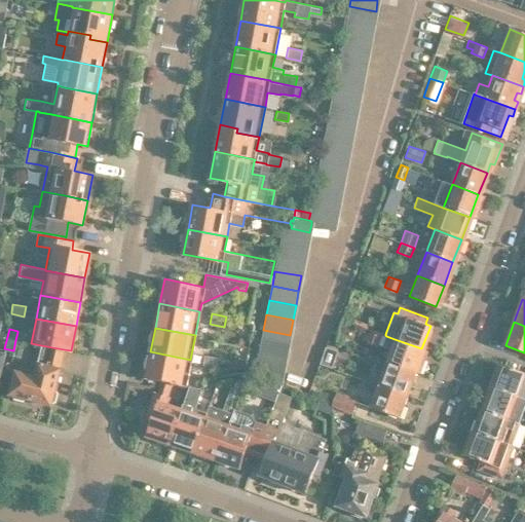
[(369,329),(366,339),(378,343),(381,333),(369,329)]
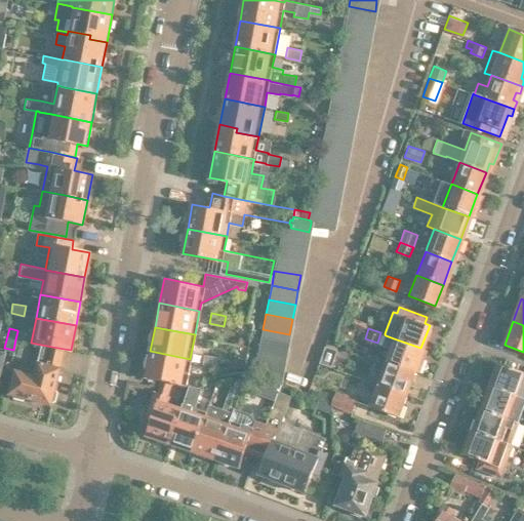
[(287,349),(289,334),(263,329),(260,344),(287,349)]
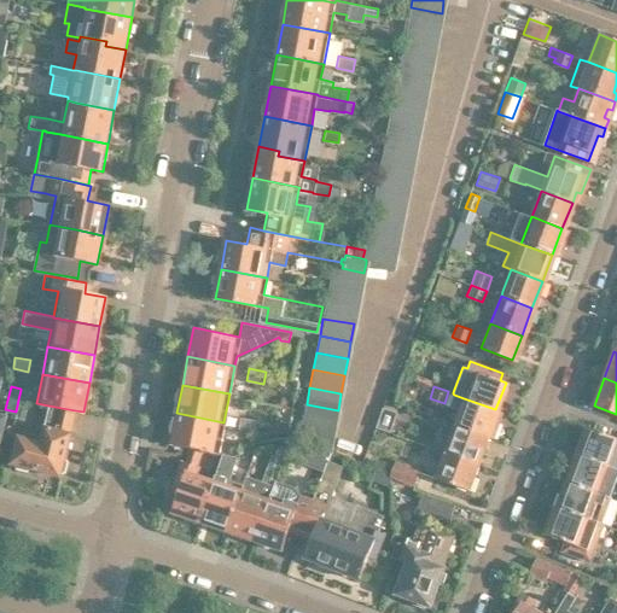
[(29,402),(30,392),(21,390),(18,400),(29,402)]
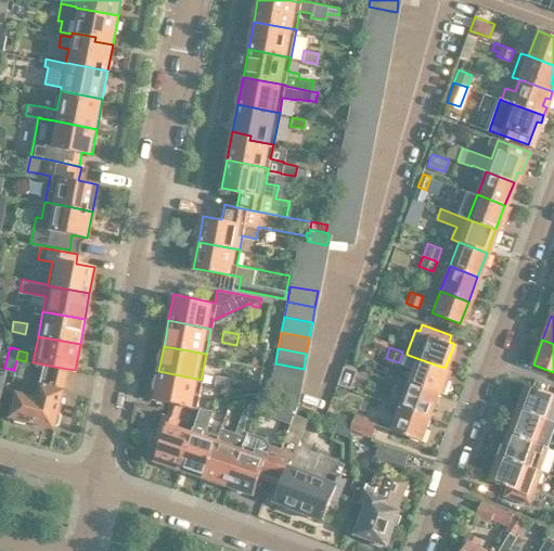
[(408,355),(404,364),(413,368),(408,381),(436,392),(440,393),(446,377),(441,376),(445,368),(416,358),(408,355)]
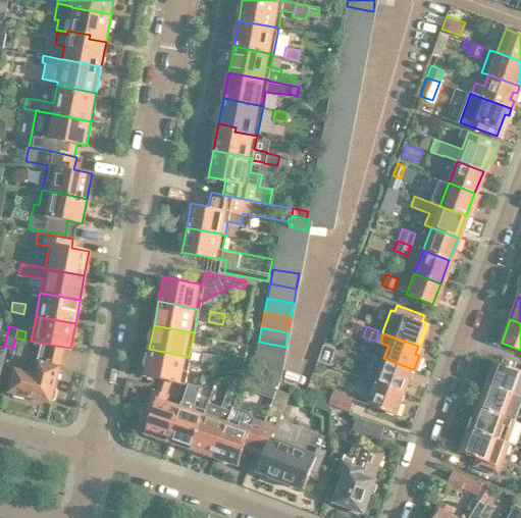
[(259,342),(256,356),(282,361),(285,347),(259,342)]
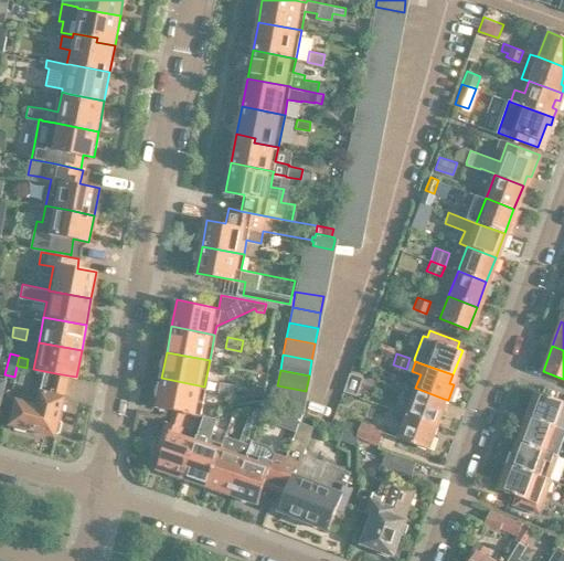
[(17,401),(10,423),(55,434),(65,395),(63,395),(68,376),(44,371),(39,392),(41,392),(38,406),(17,401)]
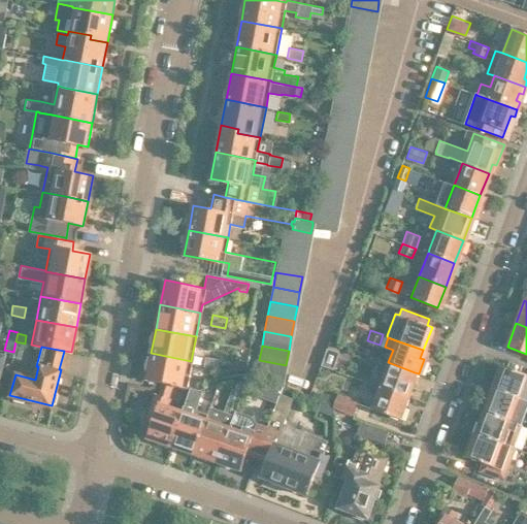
[(338,351),(326,347),(321,364),(332,368),(338,351)]
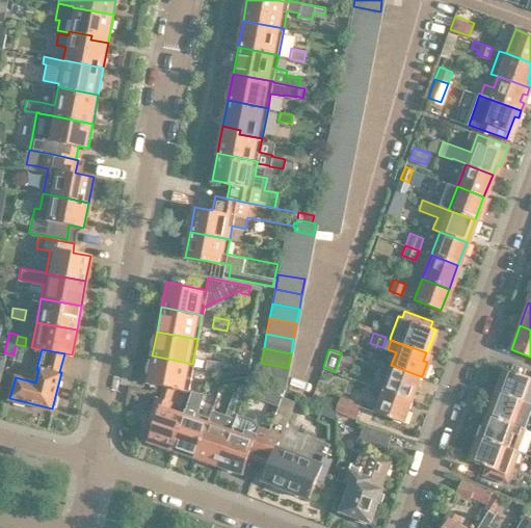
[(188,389),(192,364),(152,355),(147,380),(164,384),(174,386),(188,389)]
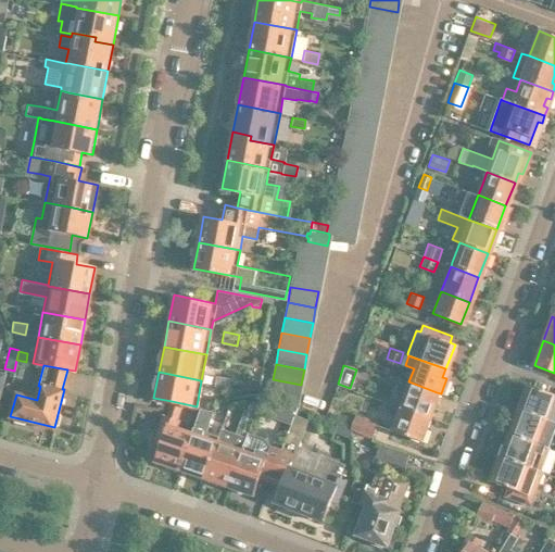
[(228,388),(230,377),(216,374),(214,385),(228,388)]
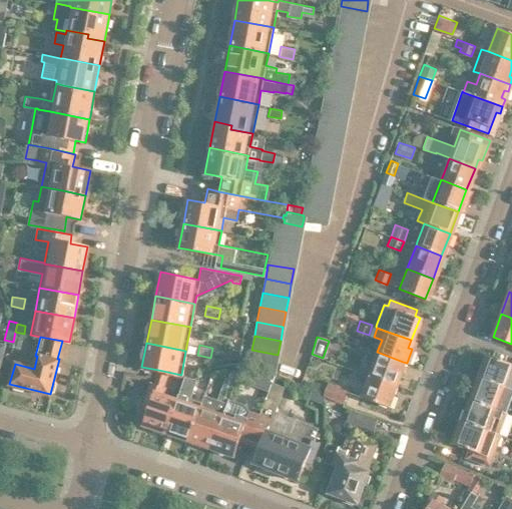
[(395,384),(403,362),(377,352),(369,348),(365,359),(373,362),(369,374),(395,384)]
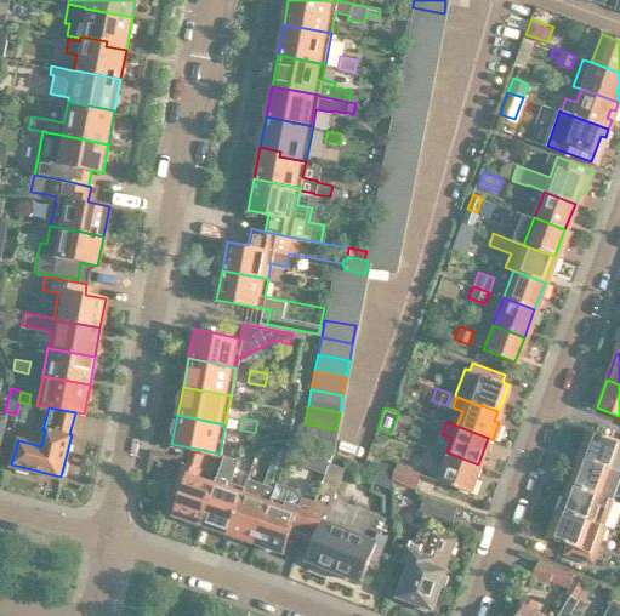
[(331,452),(336,429),(305,423),(301,440),(331,452)]
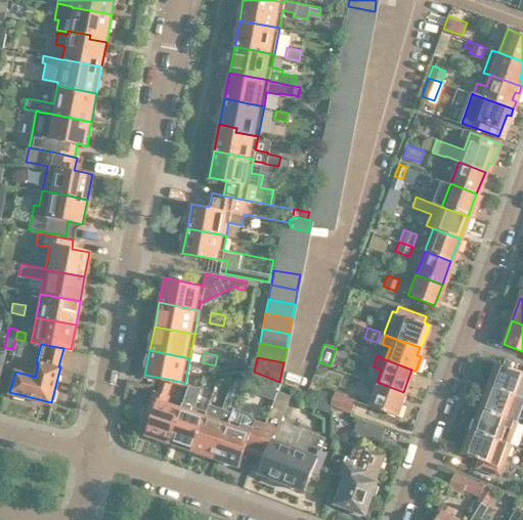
[(488,385),(515,394),(522,397),(522,371),(497,360),(488,385)]
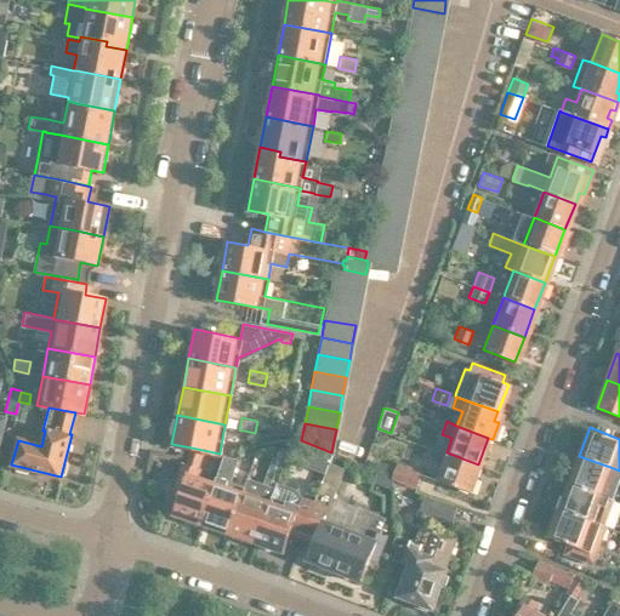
[(172,512),(199,522),(214,482),(198,477),(202,467),(198,466),(203,450),(192,448),(186,462),(182,461),(175,483),(182,485),(172,512)]
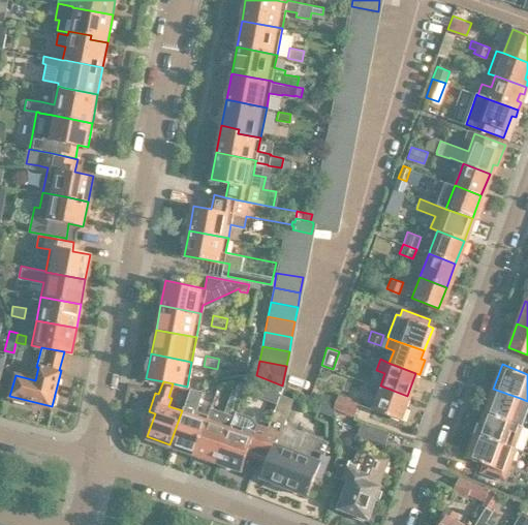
[(399,419),(407,396),(380,385),(372,382),(369,392),(376,395),(372,408),(399,419)]
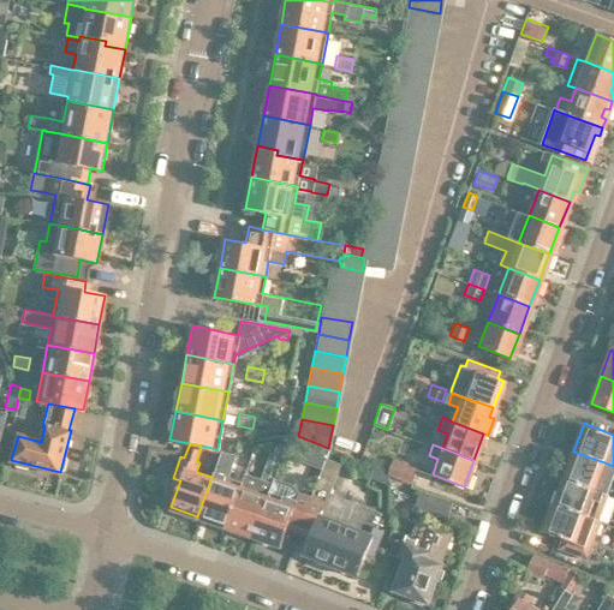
[(225,526),(251,536),(268,490),(269,491),(275,474),(281,455),(269,450),(260,478),(244,472),(242,480),(240,480),(225,526)]
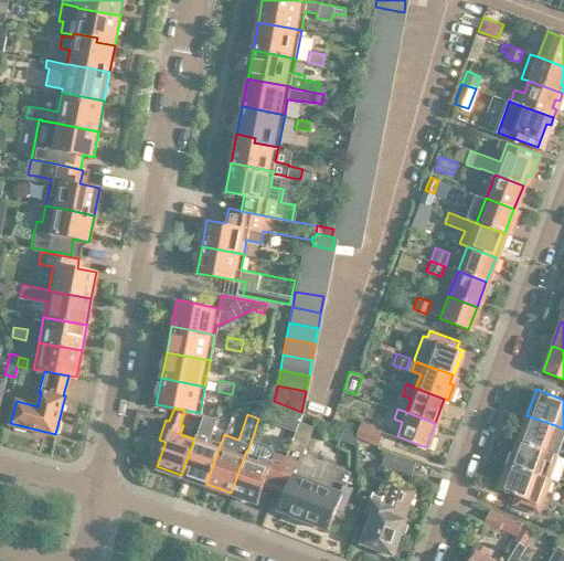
[(518,440),(546,451),(559,455),(559,454),(557,453),(563,435),(563,429),(555,425),(527,415),(518,440)]
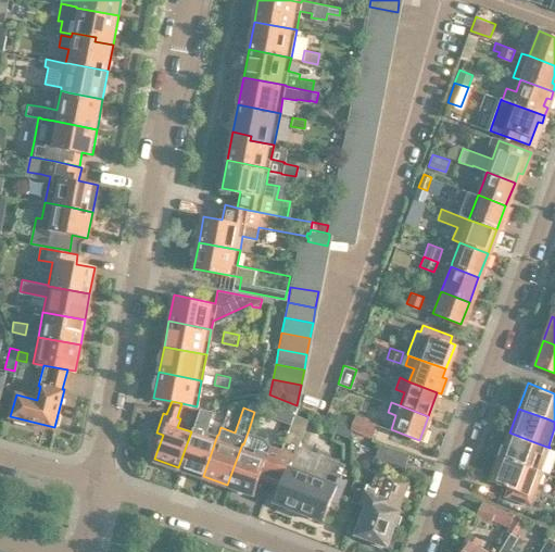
[(193,426),(191,431),(178,467),(203,476),(217,435),(205,430),(207,425),(212,413),(198,411),(194,421),(196,421),(193,426)]
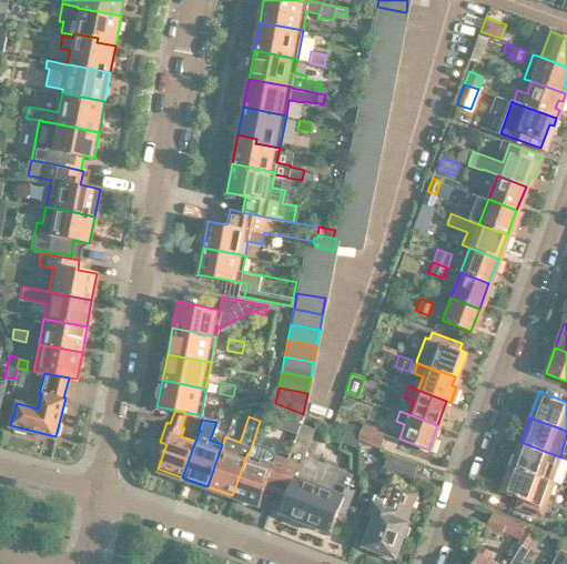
[(381,446),(386,430),(363,421),(357,437),(381,446)]
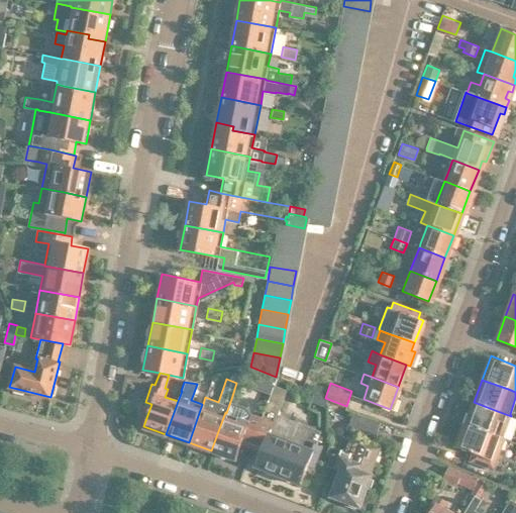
[(262,414),(249,447),(259,450),(253,465),(277,474),(297,420),(276,412),(286,388),(274,384),(262,414)]
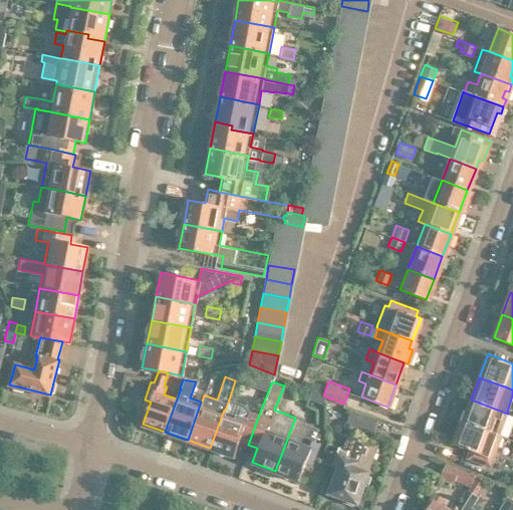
[(224,410),(210,448),(234,456),(239,442),(248,445),(260,412),(249,408),(243,402),(230,397),(225,411),(224,410)]
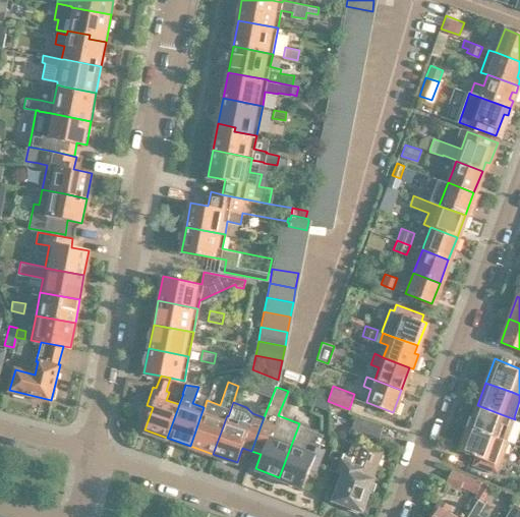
[(495,438),(496,437),(507,441),(515,419),(504,415),(477,405),(469,428),(495,438)]
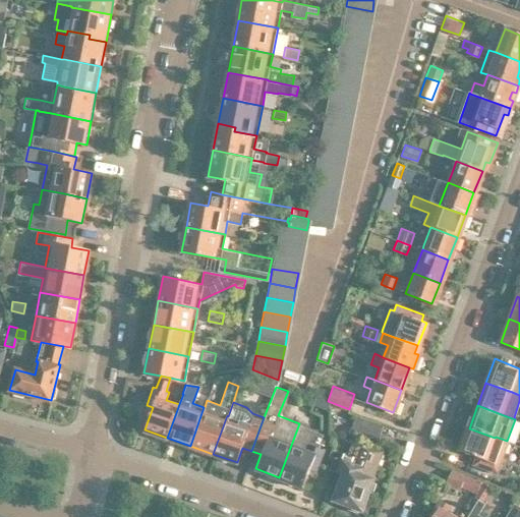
[(351,428),(378,439),(383,425),(355,415),(351,428)]
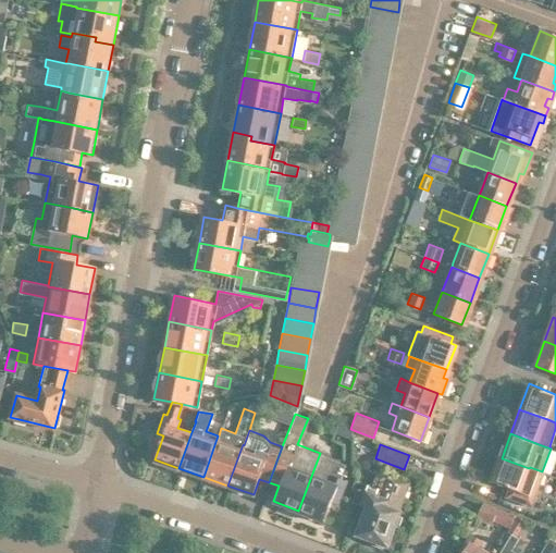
[(320,453),(298,511),(323,519),(331,500),(337,503),(346,479),(341,477),(346,463),(320,453)]
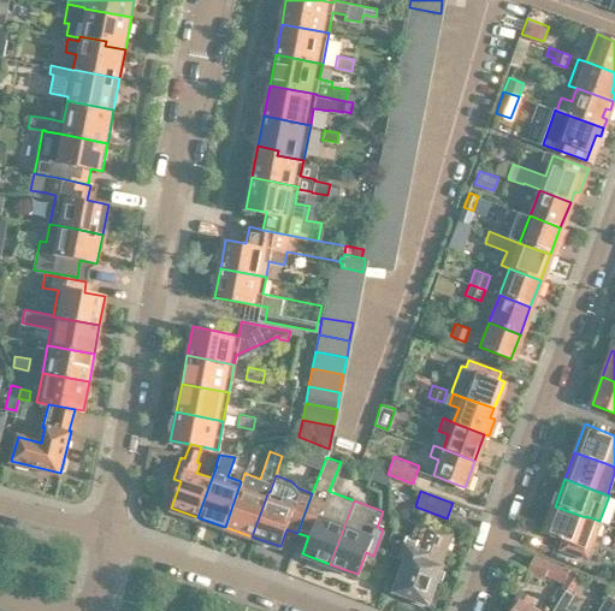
[(595,534),(599,521),(586,516),(585,517),(555,506),(550,516),(545,515),(539,532),(544,534),(562,540),(560,550),(581,557),(590,532),(595,534)]
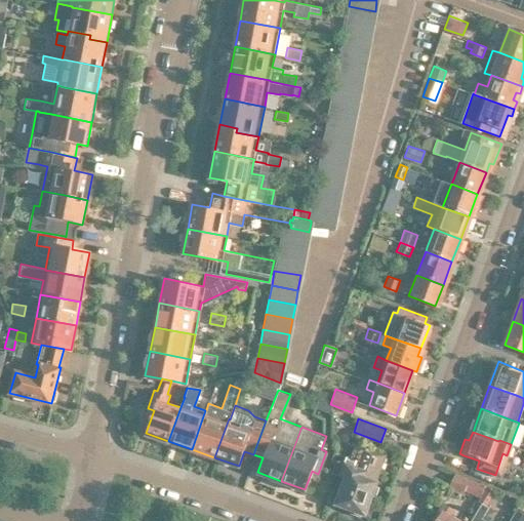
[(364,514),(376,481),(375,481),(386,454),(365,446),(357,468),(346,463),(345,464),(335,459),(331,472),(339,475),(335,485),(339,486),(334,503),(364,514)]
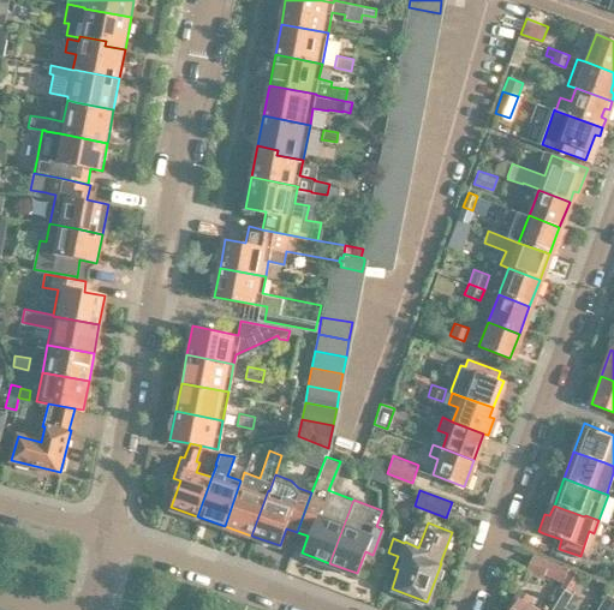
[(544,574),(561,580),(570,568),(532,552),(525,570),(542,578),(544,574)]
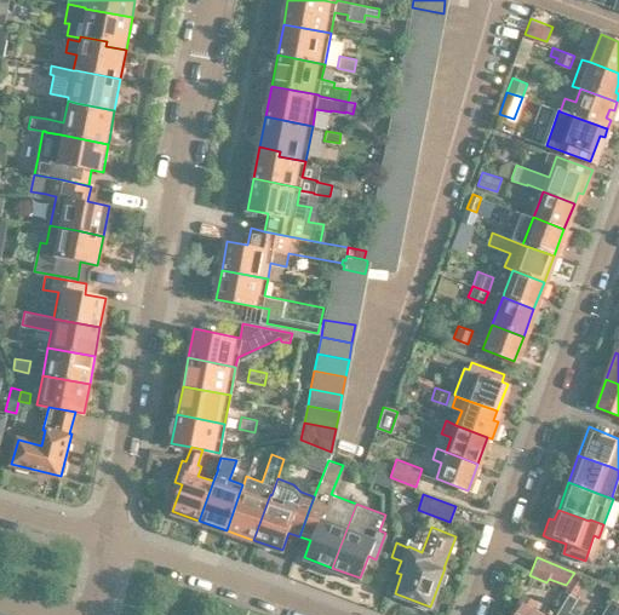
[(555,605),(549,614),(562,614),(565,611),(585,579),(574,573),(566,585),(554,605),(555,605)]
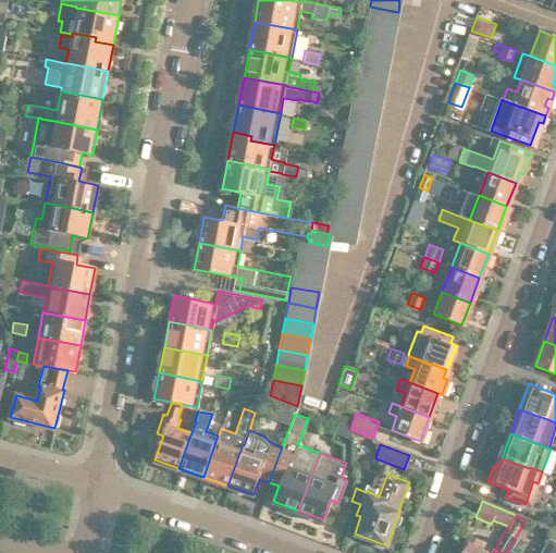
[(486,552),(479,548),(483,541),(470,532),(458,552),(457,552),(486,552)]
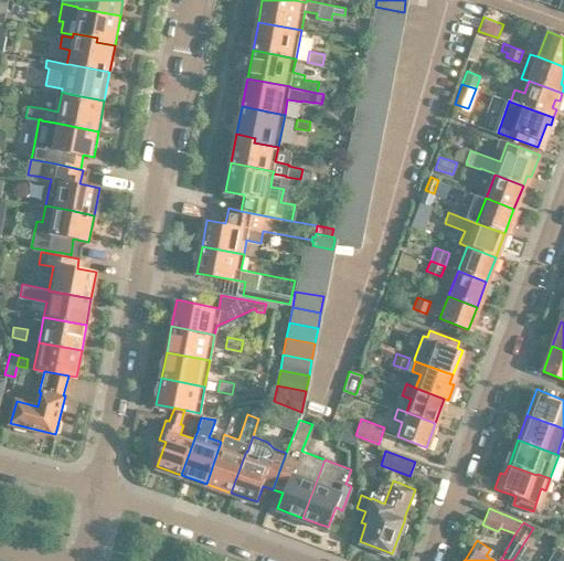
[(563,548),(557,546),(547,560),(563,560),(563,548)]
